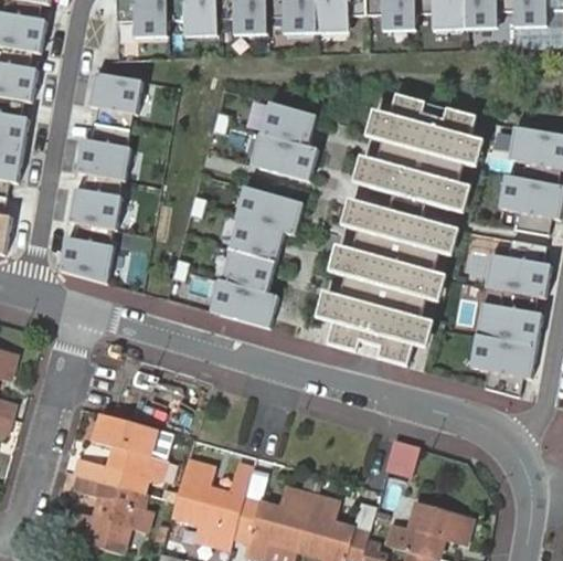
[(0,252),(6,254),(12,215),(4,214),(10,181),(19,182),(30,118),(22,117),(24,101),(32,102),(39,70),(31,67),(33,52),(41,53),(48,21),(39,19),(42,3),(50,4),(51,0),(6,0),(3,13),(0,12),(0,252)]
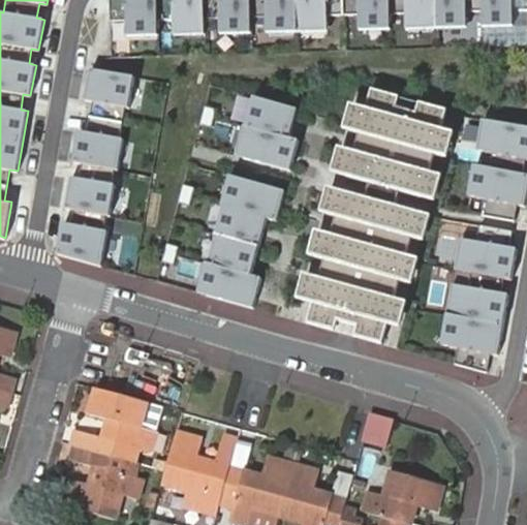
[(109,0),(110,20),(126,20),(126,27),(157,26),(157,19),(173,18),(173,26),(204,25),(204,17),(218,17),(219,25),(250,24),(250,16),(265,16),(265,23),(326,22),(326,13),(358,12),(358,21),(389,20),(389,11),(404,11),(404,19),(465,18),(465,9),(481,8),(481,17),(512,16),(510,8),(526,6),(526,0),(109,0)]
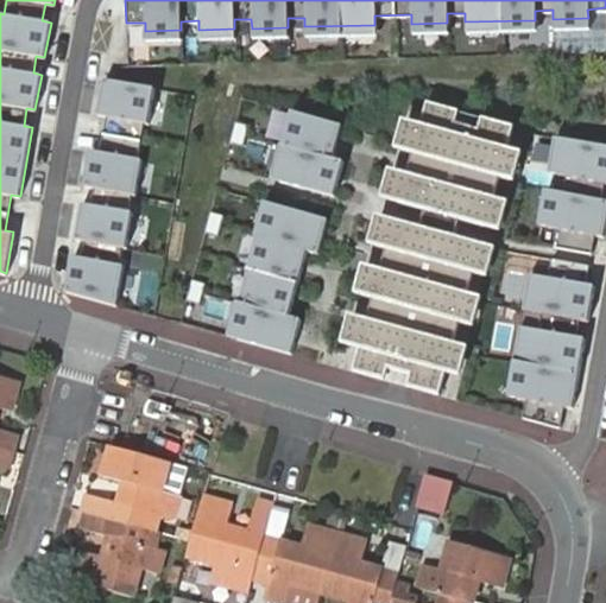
[(125,26),(111,24),(105,59),(119,62),(125,26)]
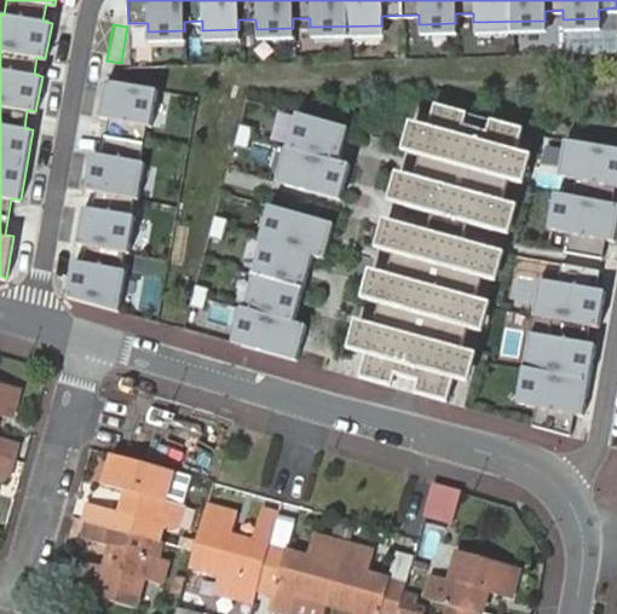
[(74,259),(67,295),(119,308),(126,268),(121,267),(124,250),(128,250),(134,214),(131,214),(133,196),(138,197),(144,161),(139,161),(146,125),(150,125),(157,90),(105,80),(99,116),(108,117),(105,135),(102,154),(93,152),(86,187),(96,190),(92,207),(84,206),(76,242),(86,243),(82,260),(74,259)]
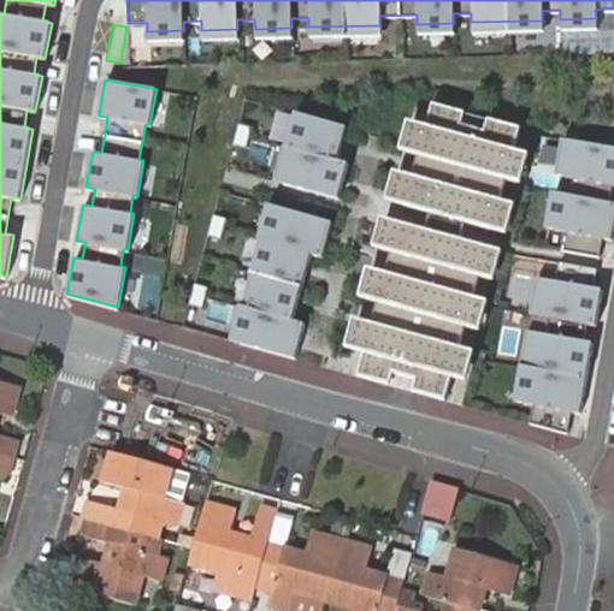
[(431,101),(358,372),(444,396),(519,125),(431,101)]
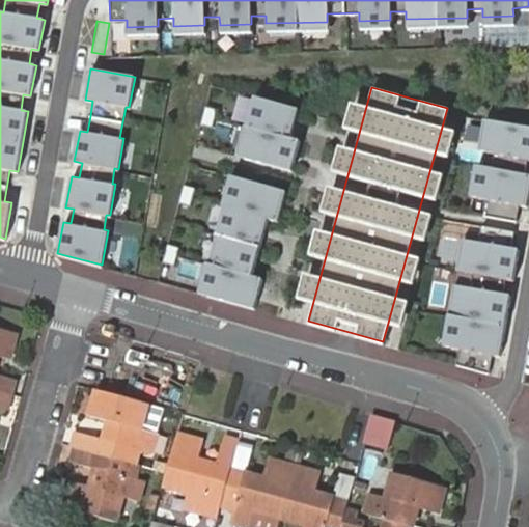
[(298,108),(253,95),(245,126),(251,128),(244,157),(291,169),(300,139),(289,136),(298,108)]
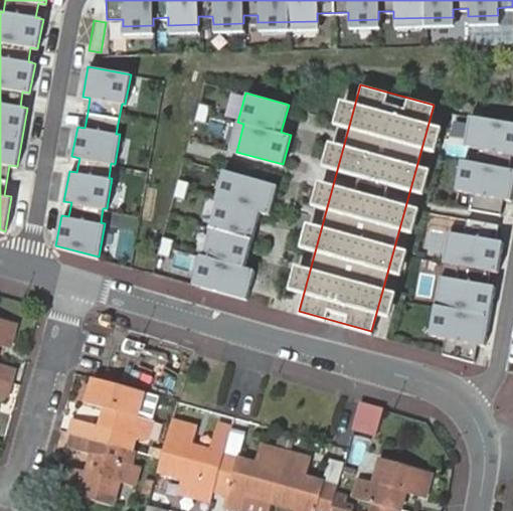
[(512,122),(476,115),(470,145),(478,147),(476,161),(468,160),(463,189),(470,191),(468,206),(500,212),(502,196),(510,198),(512,179),(512,167),(508,167),(510,152),(512,152),(512,122)]
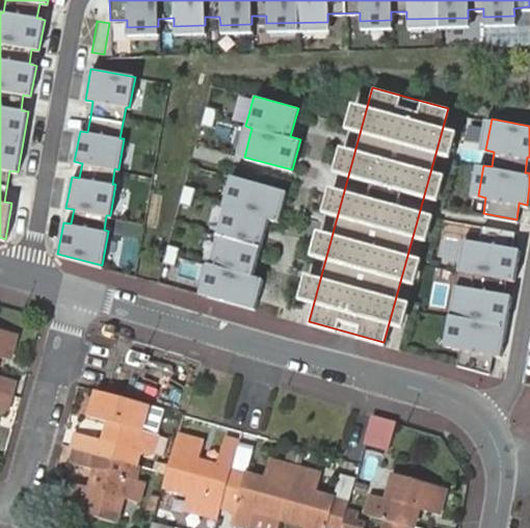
[(279,220),(286,190),(238,177),(231,206),(224,205),(209,263),(215,265),(207,294),(255,307),(263,276),(253,274),(268,217),(279,220)]
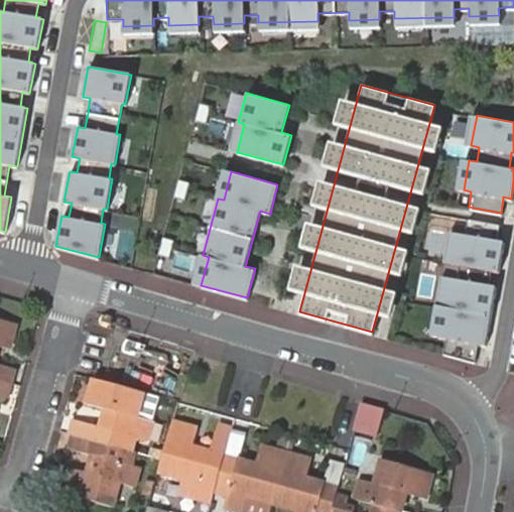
[(496,239),(499,223),(467,217),(464,233),(456,232),(451,261),(459,263),(456,277),(448,276),(437,335),(445,336),(442,351),(475,360),(478,342),(485,343),(496,284),(488,283),(491,269),(498,270),(503,240),(496,239)]
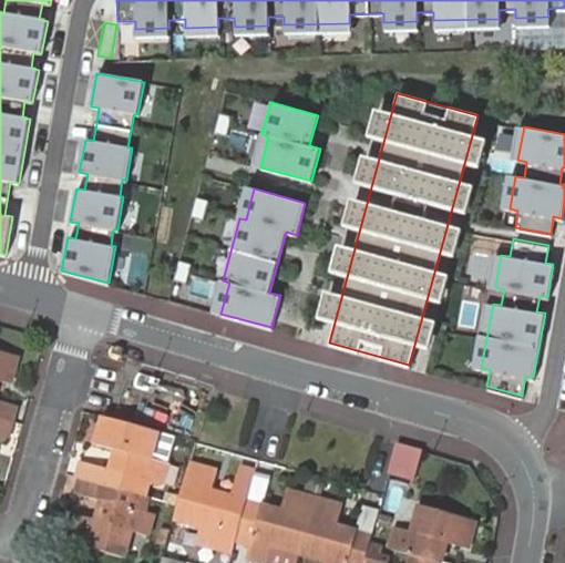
[(0,415),(10,418),(16,403),(0,399),(0,379),(8,381),(14,354),(0,349),(0,415)]
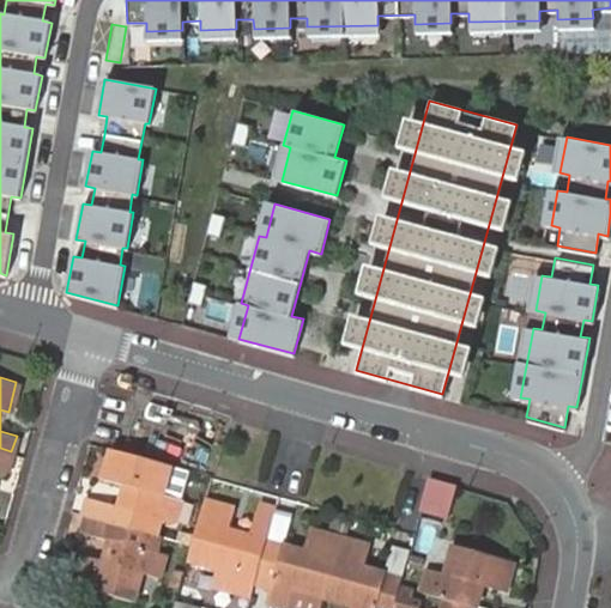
[(11,451),(0,448),(0,468),(5,469),(11,451)]
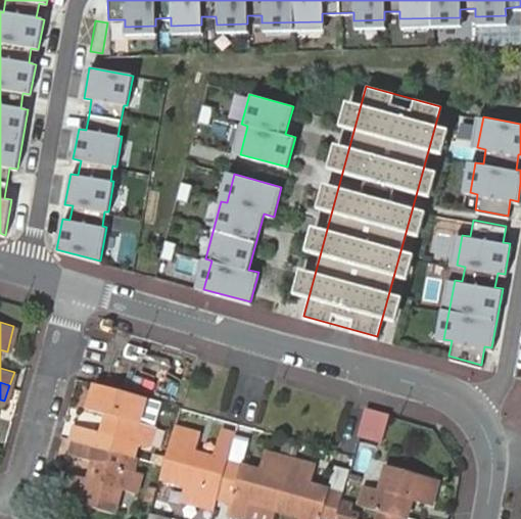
[(160,400),(147,396),(95,382),(88,407),(107,413),(102,430),(74,422),(70,437),(74,437),(127,453),(134,455),(137,441),(148,444),(160,400)]
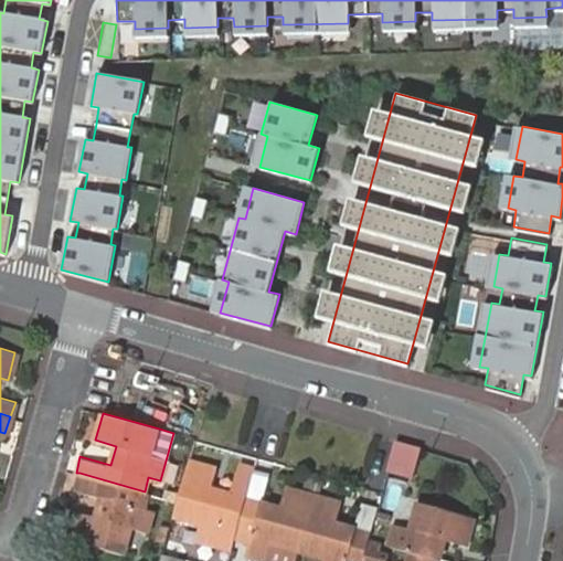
[(407,472),(415,444),(393,438),(385,465),(407,472)]
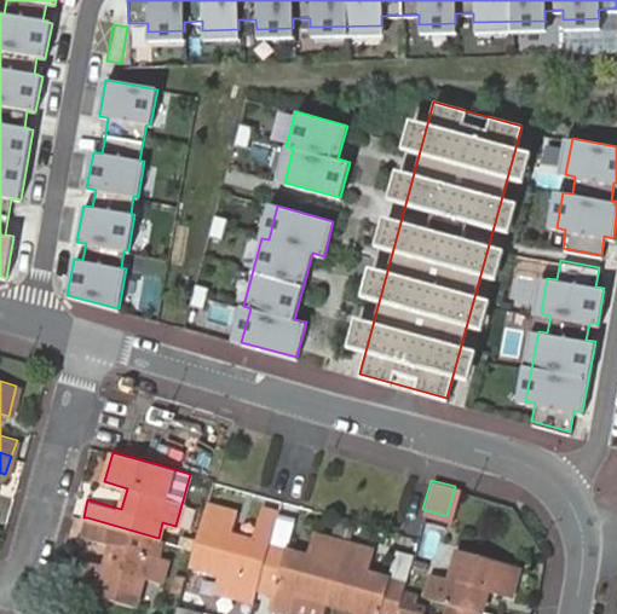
[(257,579),(275,515),(260,510),(253,536),(232,529),(237,510),(207,500),(192,548),(189,562),(217,572),(213,588),(237,595),(243,575),(257,579)]
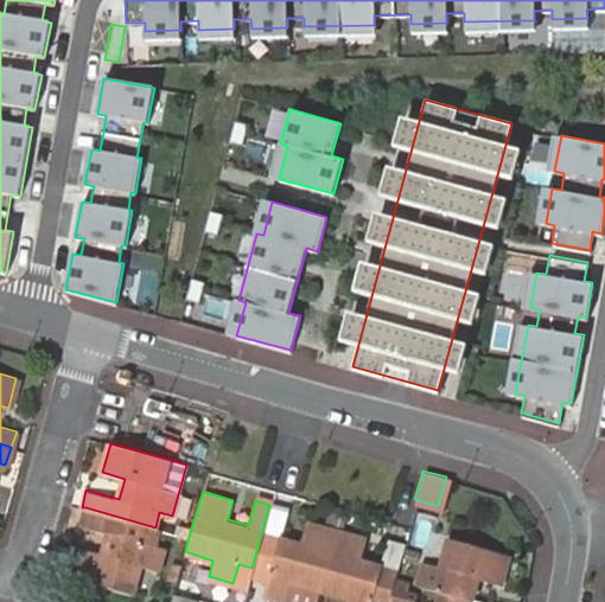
[(319,590),(337,531),(307,522),(300,540),(281,535),(287,511),(269,505),(252,569),(269,575),(265,590),(286,597),(290,582),(319,590)]
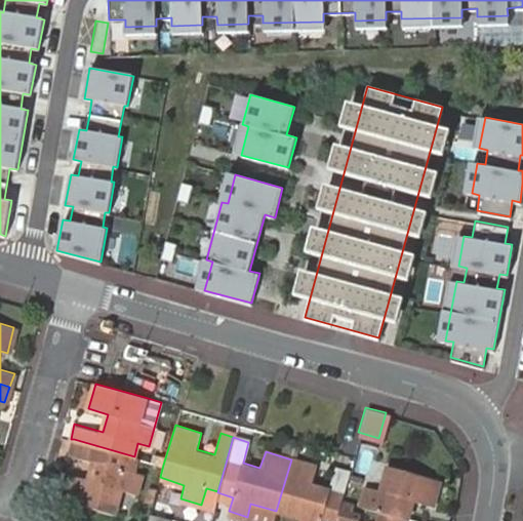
[(124,468),(127,454),(74,439),(70,454),(93,462),(89,478),(71,472),(63,497),(114,512),(121,488),(136,492),(142,474),(124,468)]
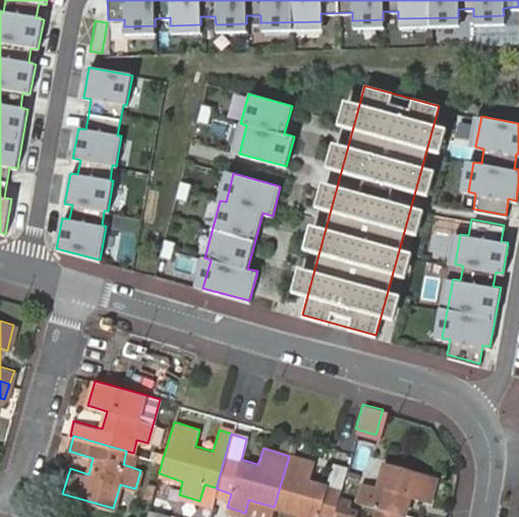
[(314,463),(289,456),(274,507),(298,513),(297,516),(331,516),(334,510),(345,466),(335,462),(327,482),(310,477),(314,463)]
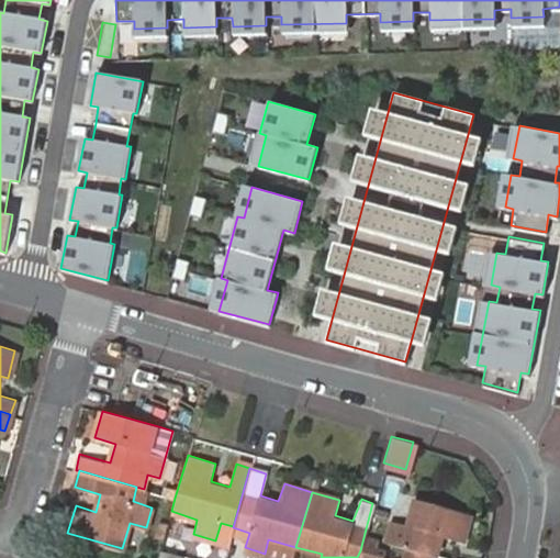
[(404,546),(400,557),(450,557),(437,555),(441,536),(462,542),(469,515),(413,499),(406,524),(392,520),(385,540),(404,546)]
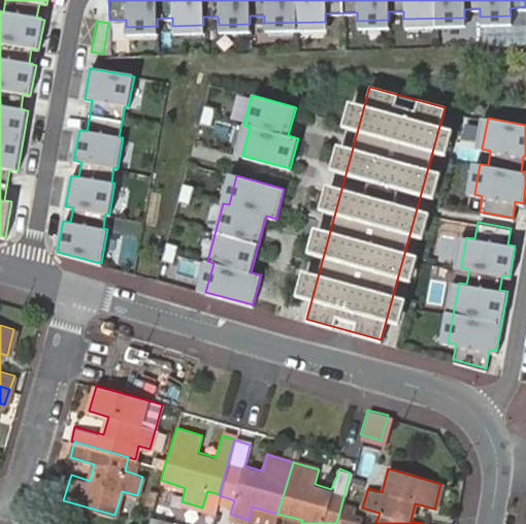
[(252,506),(249,520),(263,523),(274,523),(277,514),(252,506)]
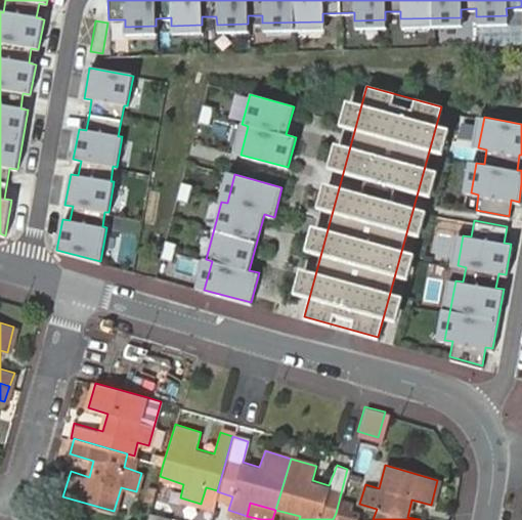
[(168,519),(170,517),(149,511),(146,519),(168,519)]
